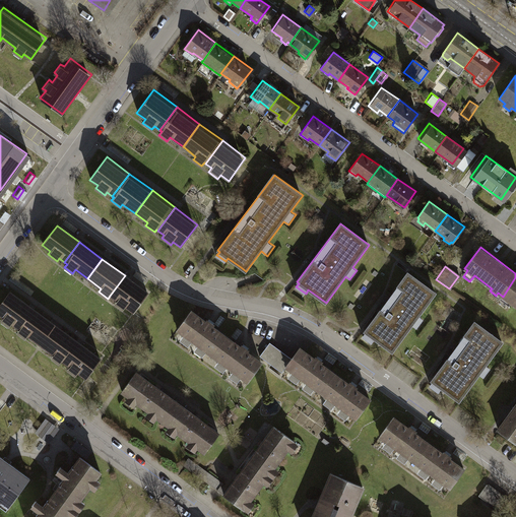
[(375,339),(393,352),(412,326),(416,329),(424,319),(420,317),(437,295),(407,273),(365,331),(366,332),(363,336),(372,343),(375,339)]
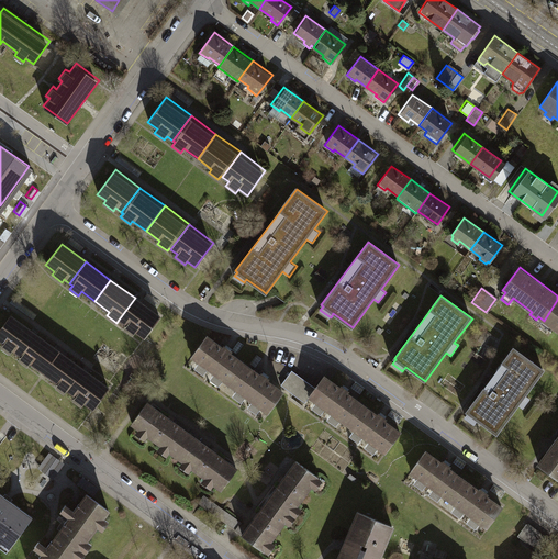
[(135,298),(119,320),(126,325),(124,328),(133,335),(136,332),(144,337),(159,316),(135,298)]
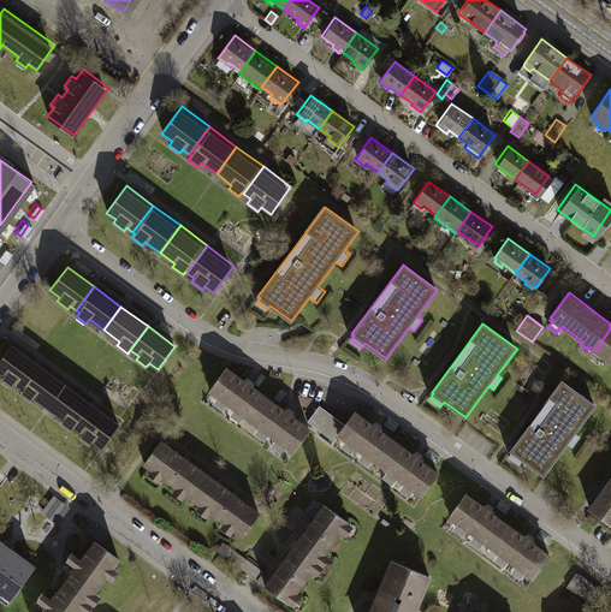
[(610,328),(595,351),(591,356),(603,364),(606,358),(610,362),(610,328)]
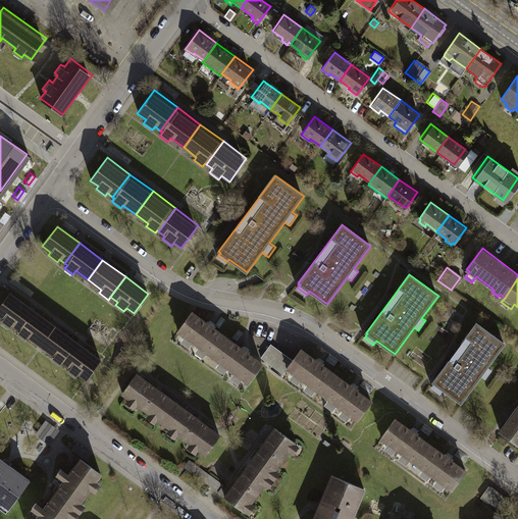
[(11,326),(17,330),(34,309),(11,293),(0,307),(0,317),(3,319),(0,322),(9,329),(11,326)]
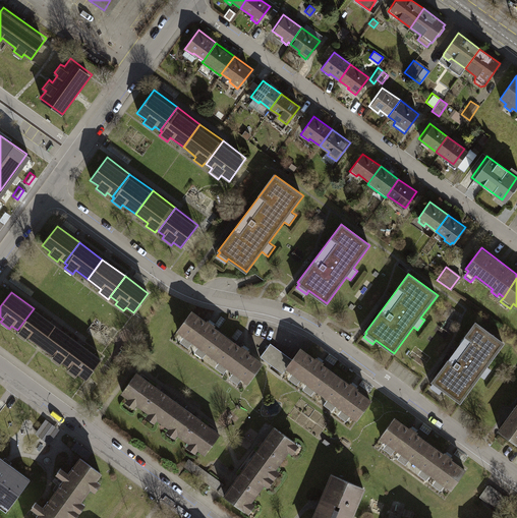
[(27,338),(40,347),(56,325),(34,308),(17,330),(15,333),(25,340),(27,338)]
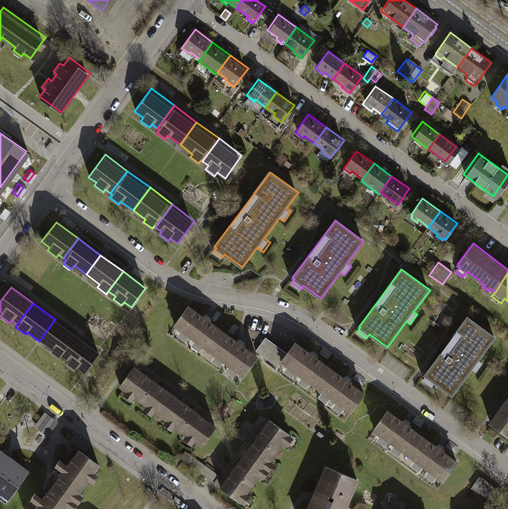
[(189,304),(174,325),(179,328),(177,331),(184,336),(186,333),(196,341),(194,343),(200,348),(202,346),(209,351),(224,330),(189,304)]
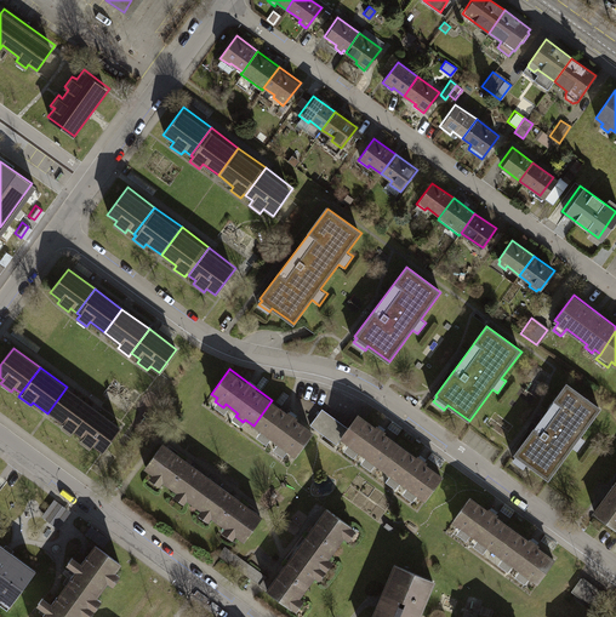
[(528,463),(549,480),(572,449),(577,452),(587,440),(582,436),(603,409),(568,383),(514,453),(517,455),(513,458),(525,467),(528,463)]
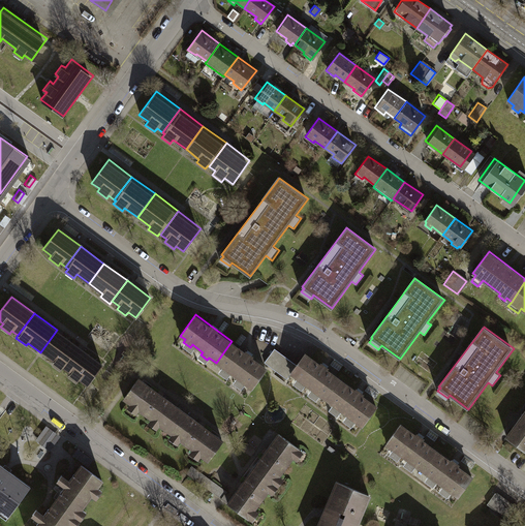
[(61,372),(63,369),(80,347),(57,330),(40,352),(53,361),(51,364),(61,372)]
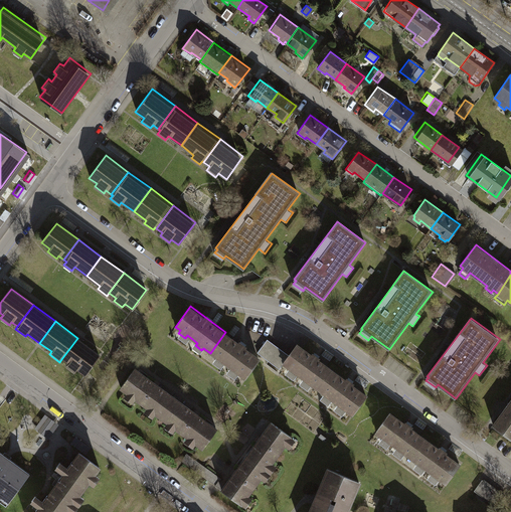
[(225,332),(210,353),(217,358),(216,360),(221,364),(223,362),(234,370),(232,372),(237,376),(239,374),(245,378),(261,358),(225,332)]
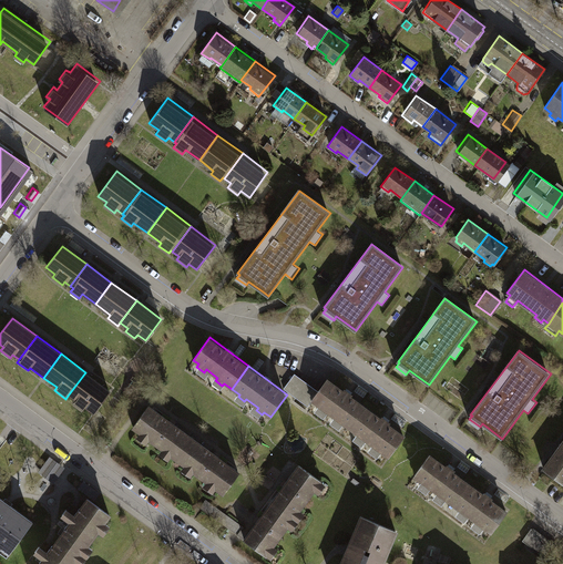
[(84,408),(92,413),(110,390),(85,372),(68,396),(75,401),(73,403),(82,410),(84,408)]
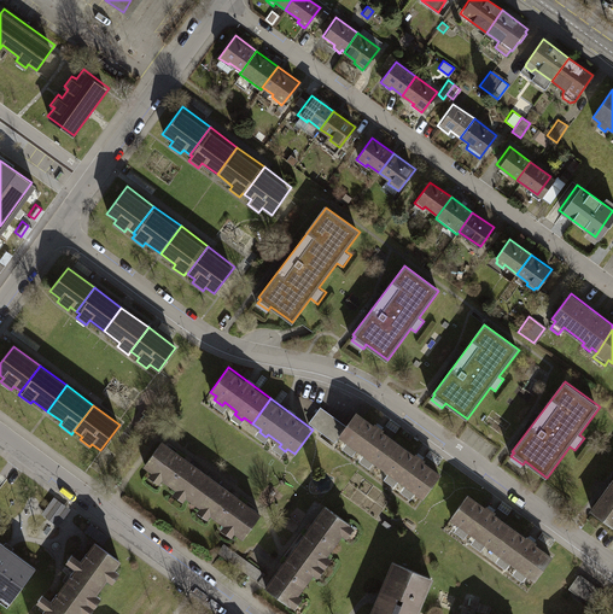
[(345,426),(319,407),(308,422),(334,442),(339,434),(345,426)]
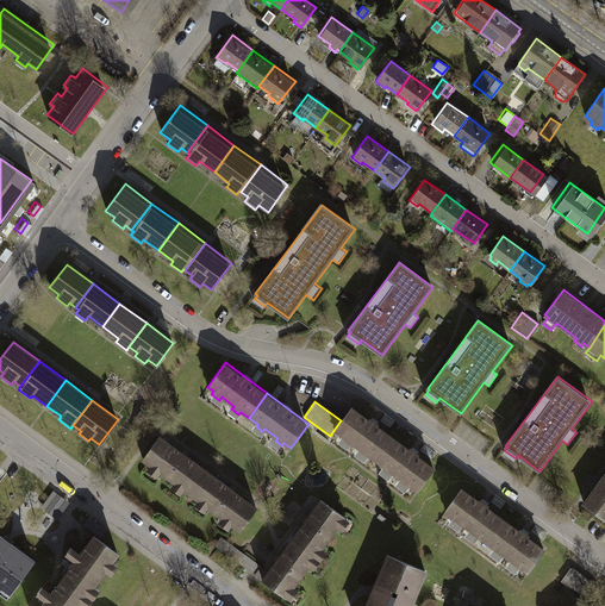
[(341,420),(335,429),(341,433),(340,436),(345,441),(348,438),(360,448),(357,450),(363,455),(366,453),(376,460),(393,437),(378,425),(380,423),(370,416),(369,419),(351,406),(341,420)]
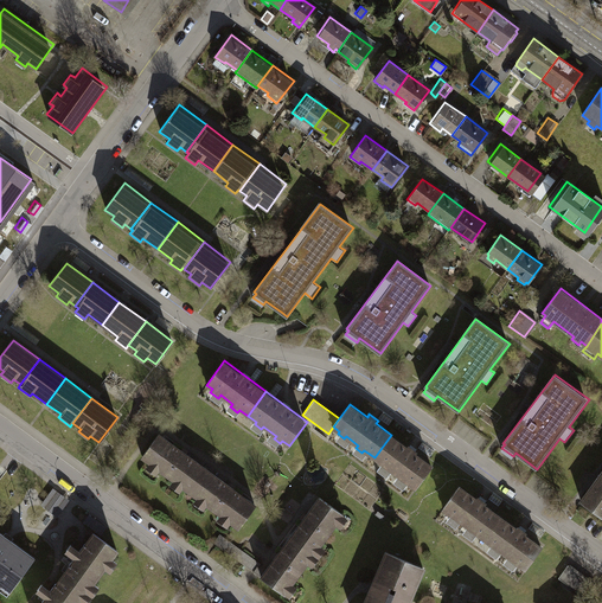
[(184,488),(190,492),(207,468),(159,432),(141,456),(149,462),(146,468),(157,476),(161,470),(173,480),(170,485),(180,493),(184,488)]
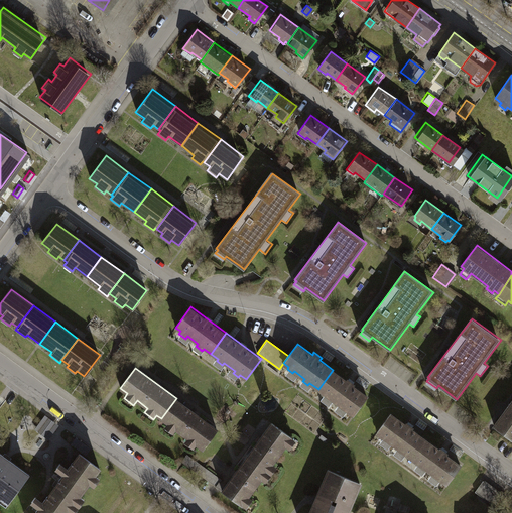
[(333,370),(318,389),(326,394),(324,396),(330,400),(331,398),(342,406),(341,409),(346,413),(348,410),(353,415),(368,395),(355,386),(356,384),(349,378),(347,380),(333,370)]
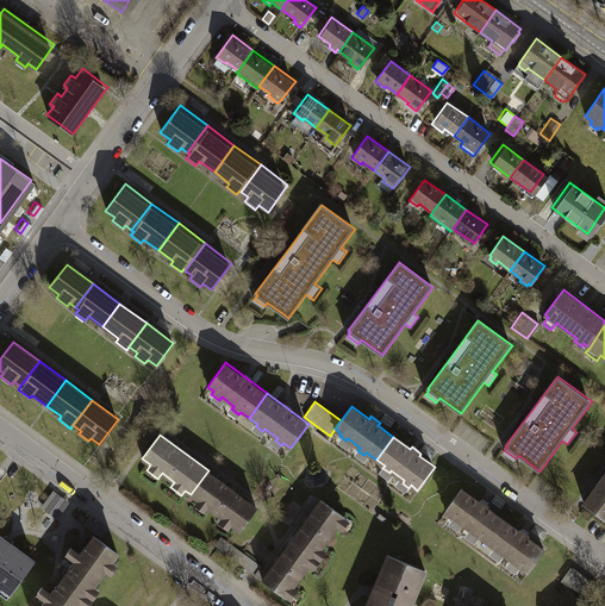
[(232,525),(239,530),(257,506),(209,470),(191,494),(198,499),(193,505),(205,513),(209,508),(222,518),(218,522),(229,530),(232,525)]
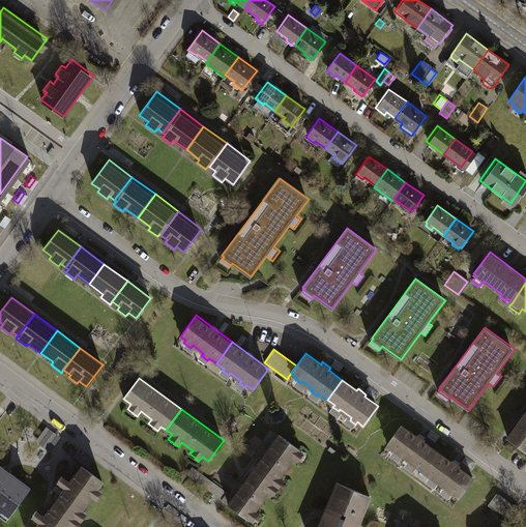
[(508,436),(525,448),(525,411),(523,416),(522,415),(518,420),(519,421),(508,436)]
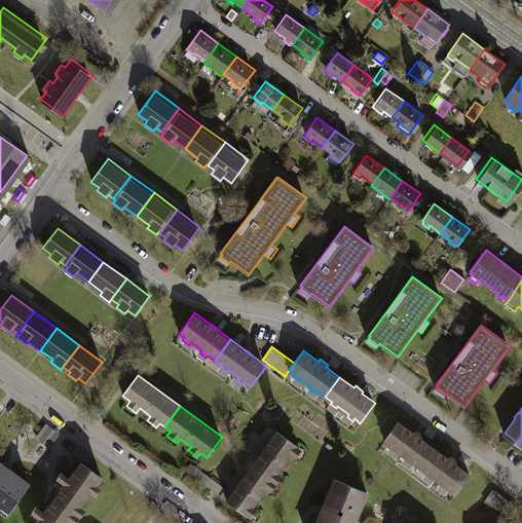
[(401,419),(385,441),(388,444),(386,446),(396,453),(398,451),(405,456),(403,459),(410,464),(412,461),(419,467),(436,445),(422,435),(423,434),(415,428),(414,430),(401,419)]
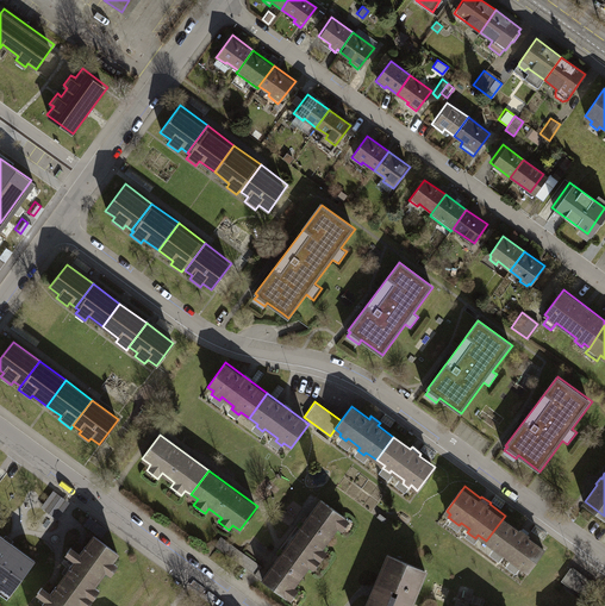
[(42,506),(51,512),(62,497),(52,491),(42,506)]
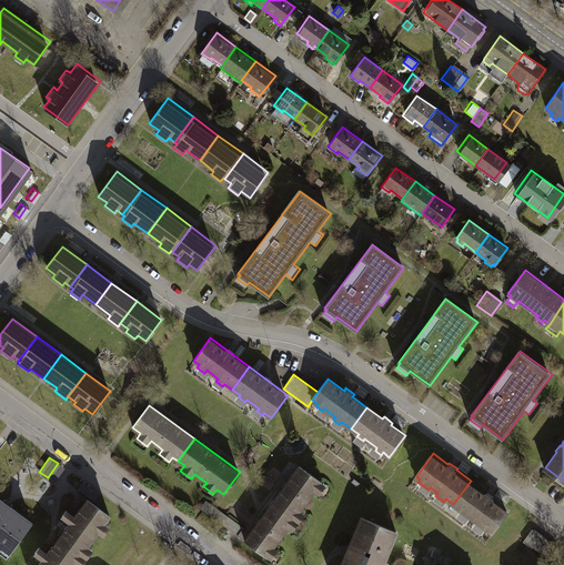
[(320,494),(326,485),(300,464),(272,502),(300,522),(306,513),(302,510),(316,492),(320,494)]
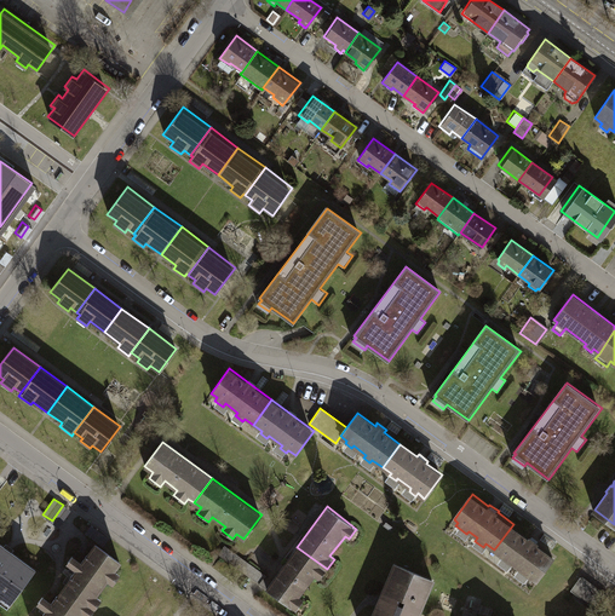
[(84,530),(98,540),(102,535),(88,524),(84,530)]
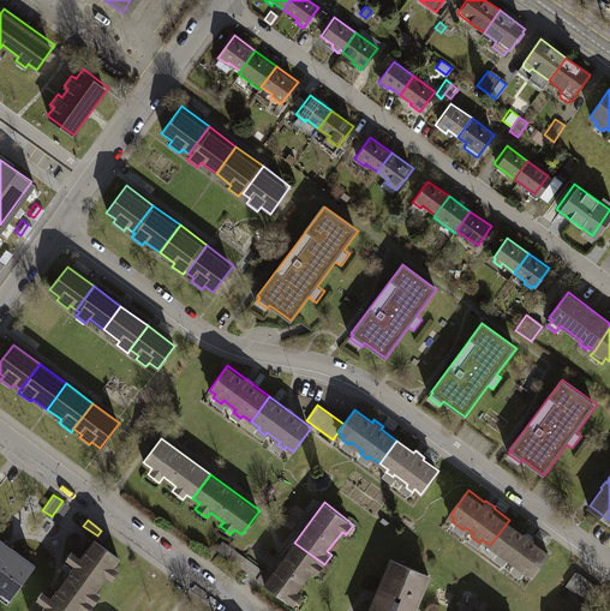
[(509,520),(490,545),(498,551),(496,555),(503,559),(506,556),(516,564),(513,568),(520,574),(524,570),(530,575),(549,550),(534,539),(536,537),(527,531),(526,532),(509,520)]
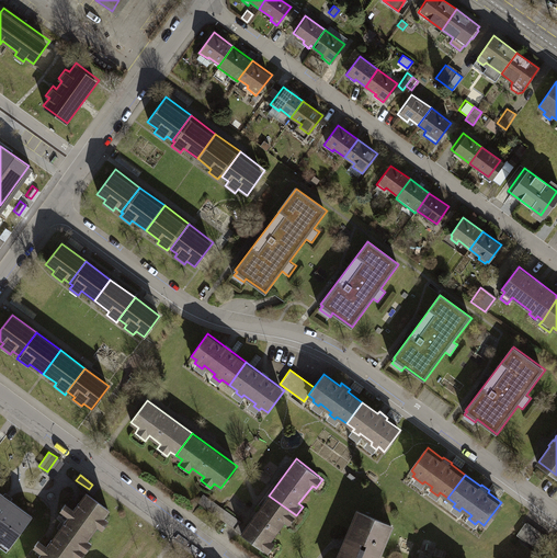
[(53,525),(81,546),(88,537),(83,534),(94,520),(99,523),(105,514),(100,511),(105,504),(81,487),(70,501),(63,496),(55,505),(63,511),(53,525)]
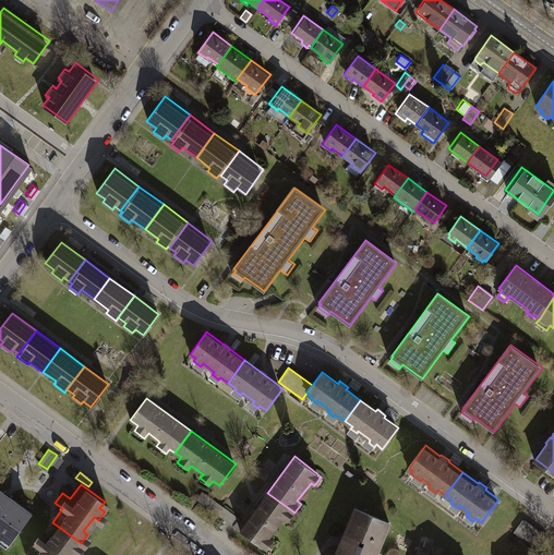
[(27,507),(0,486),(0,537),(3,540),(27,507)]
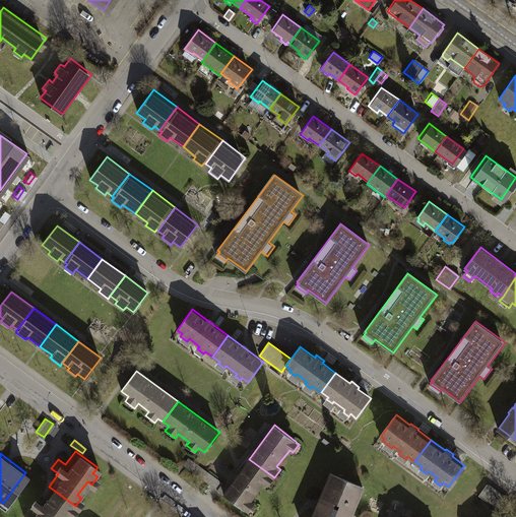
[(221,481),(187,458),(182,465),(215,490),(221,481)]
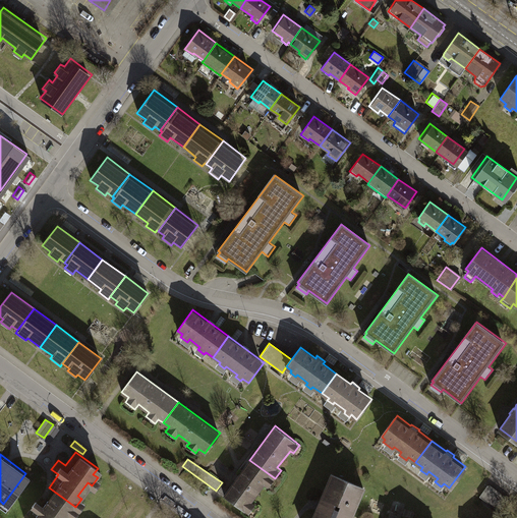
[(269,485),(275,478),(249,460),(224,494),(249,512),(256,503),(252,500),(265,483),(269,485)]
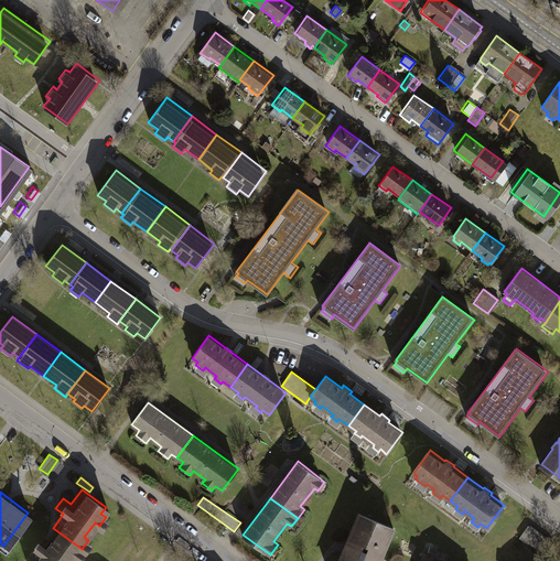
[(381,560),(397,528),(357,511),(343,546),(378,560),(381,560)]
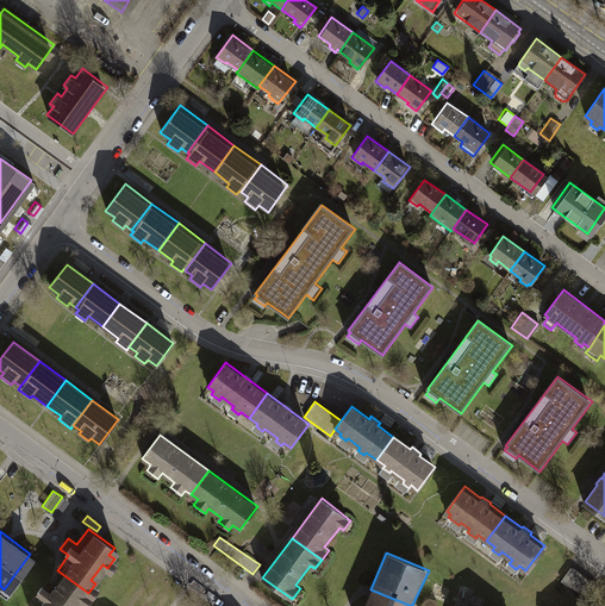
[(569,564),(559,580),(586,600),(597,585),(569,564)]
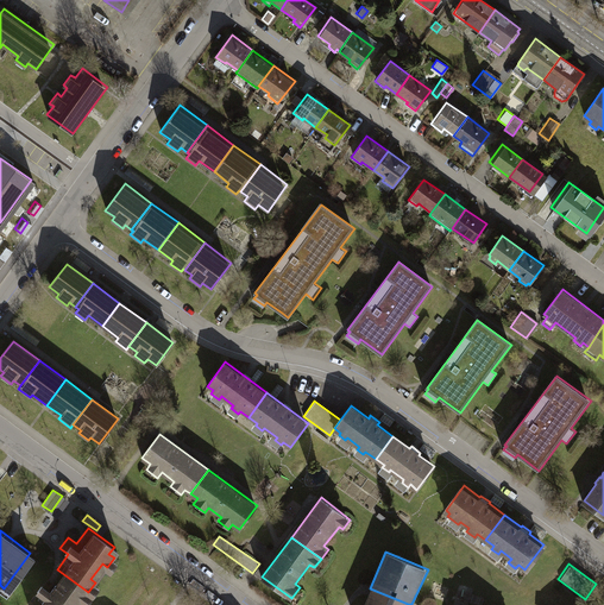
[(30,604),(70,604),(76,598),(81,600),(88,592),(57,569),(48,583),(38,575),(29,588),(38,596),(30,604)]
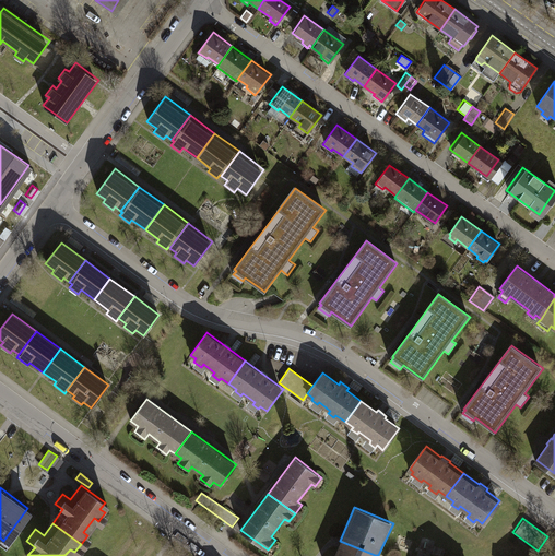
[(375,555),(340,541),(332,555),(375,555)]
